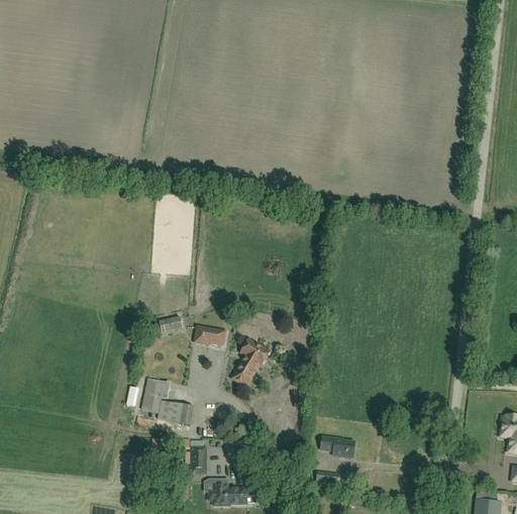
[(183,327),(180,316),(159,320),(162,332),(183,327)]
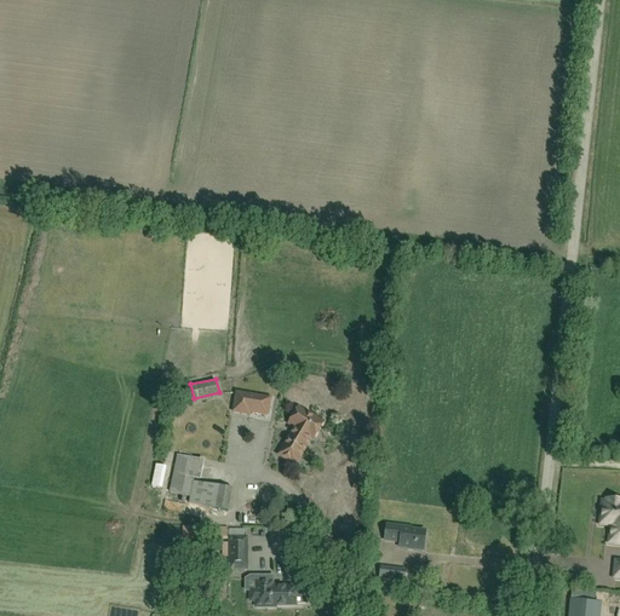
[(236,390),(233,409),(250,413),(251,409),(268,413),(270,396),(236,390)]
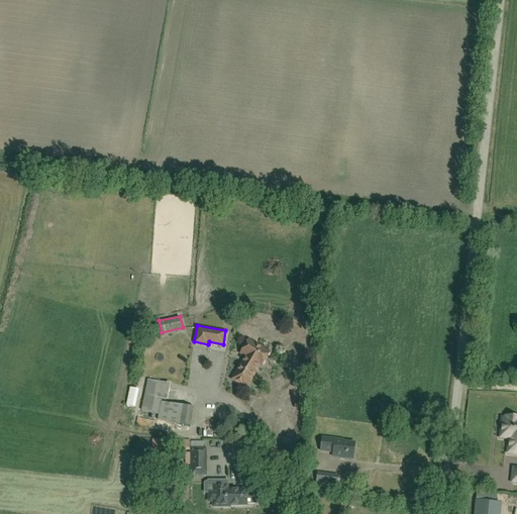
[(262,365),(270,350),(248,338),(240,351),(245,354),(241,362),(247,366),(249,361),(257,366),(260,363),(262,365)]
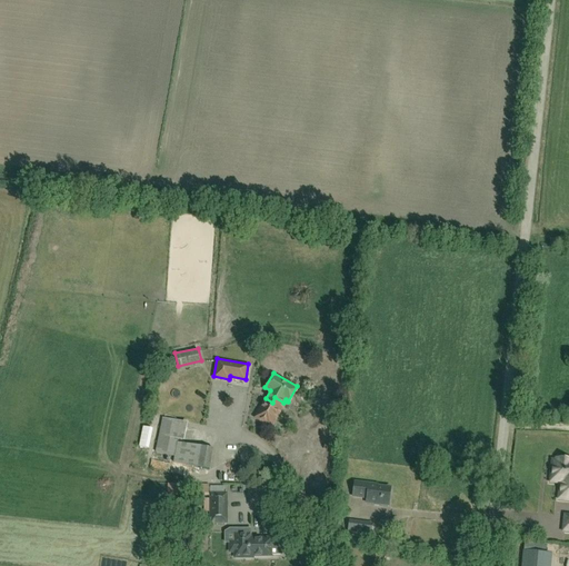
[(272,403),(266,398),(255,416),(270,425),(283,403),(275,397),(272,403)]
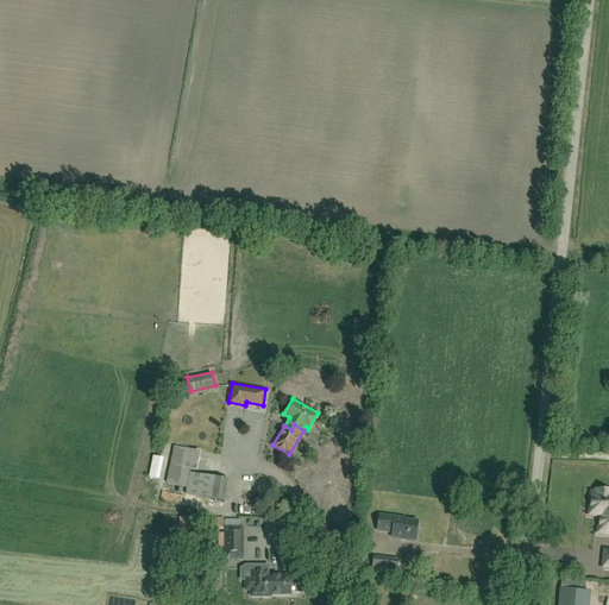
[(174,445),(165,481),(187,485),(186,492),(224,498),(228,478),(190,471),(192,466),(182,465),(186,447),(174,445)]
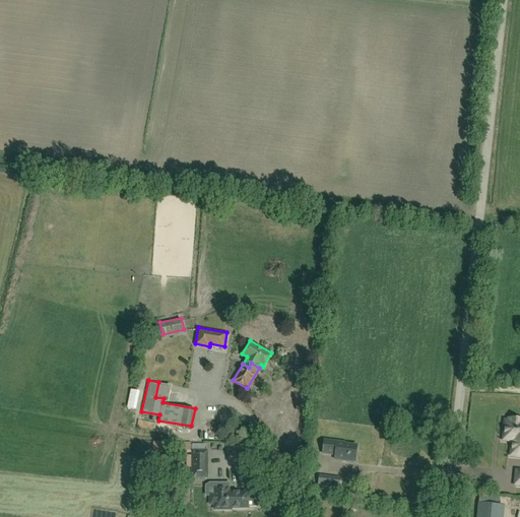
[(504,436),(504,438),(505,438),(507,438),(513,439),(511,453),(519,453),(519,417),(509,416),(509,419),(506,418),(504,431),(504,436)]
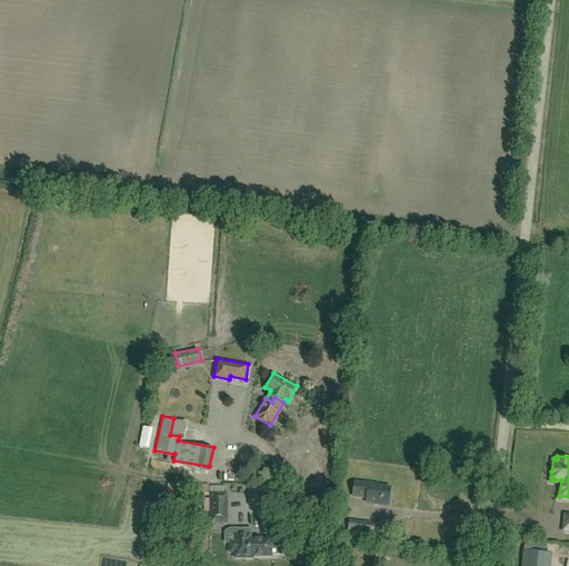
[(388,503),(390,486),(377,485),(377,483),(355,480),(352,494),(367,496),(366,500),(388,503)]
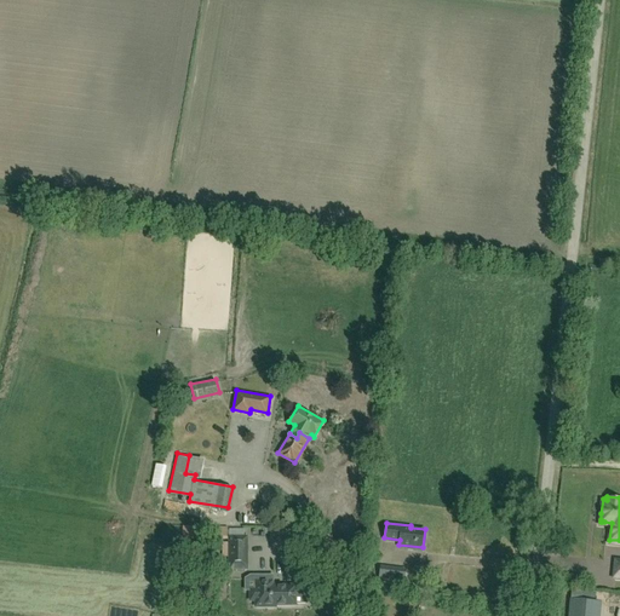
[(229,535),(229,541),(223,541),(223,556),(229,556),(229,568),(247,568),(247,535),(244,535),(244,528),(229,528),(229,535)]
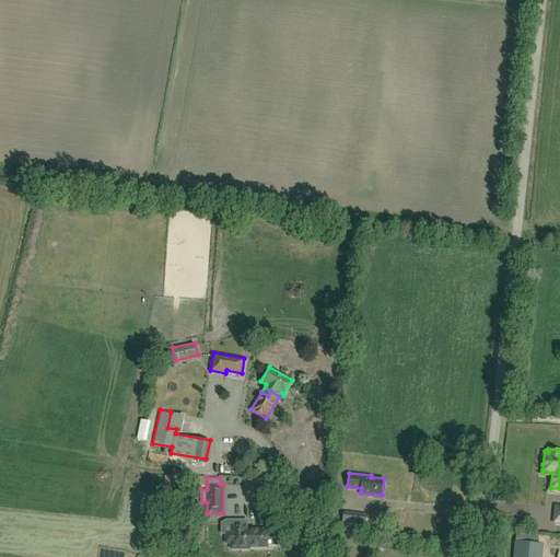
[(175,515),(188,515),(188,500),(175,500),(175,515)]
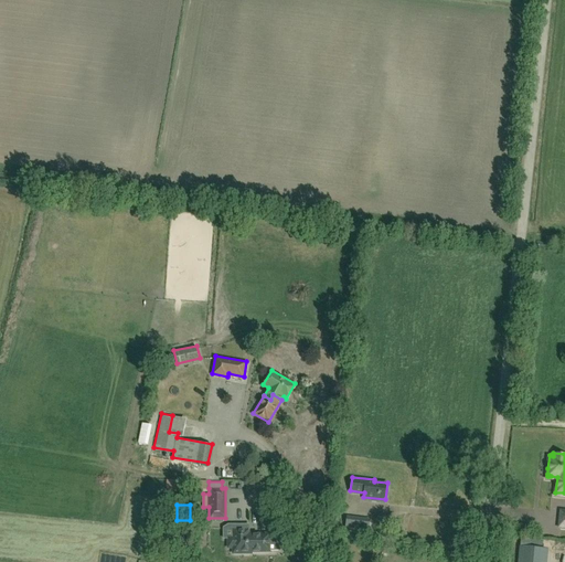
[(284,527),(295,527),(295,505),(281,505),(281,513),(284,513),(284,527)]
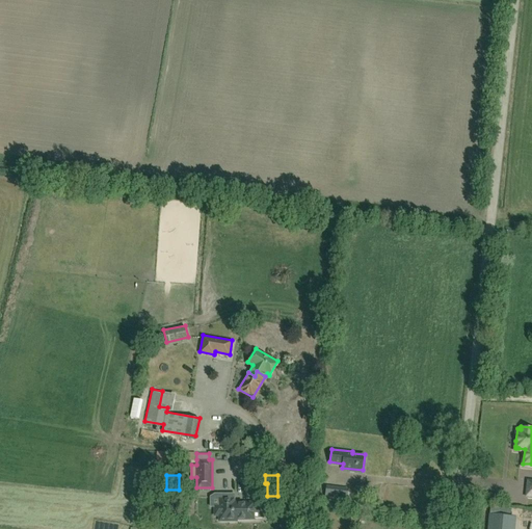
[(348,486),(337,485),(336,497),(346,499),(348,486)]
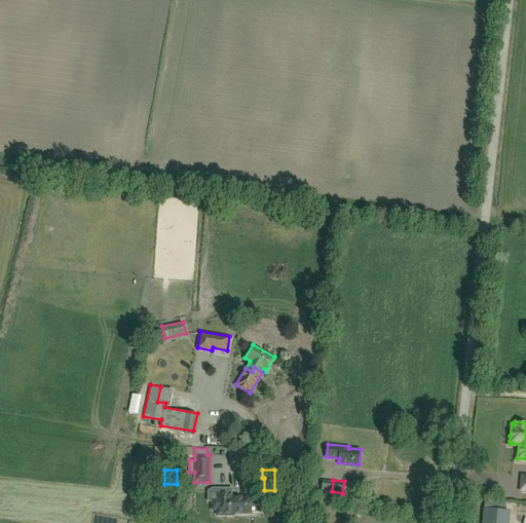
[(217,514),(228,514),(228,512),(251,512),(251,495),(231,495),(231,491),(217,491),(217,498),(213,498),(213,509),(217,509),(217,514)]
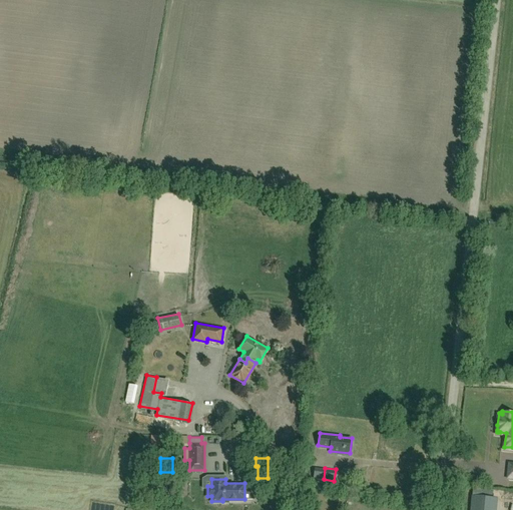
[(491,509),(492,496),(471,495),(470,509),(491,509)]
